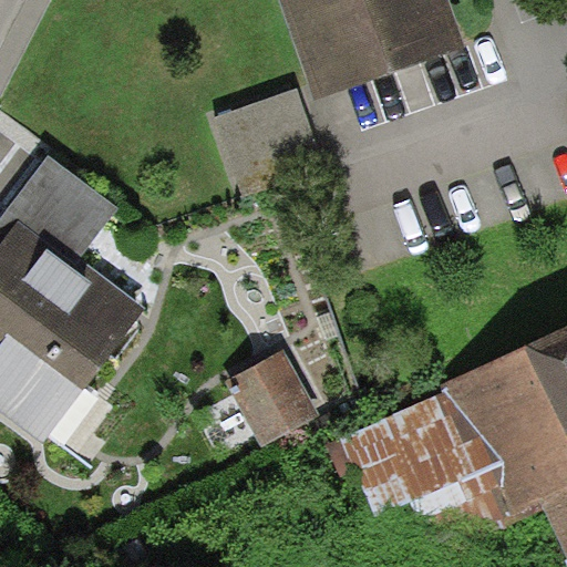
[(450,0),(278,0),(316,105),(468,51),(450,0)]
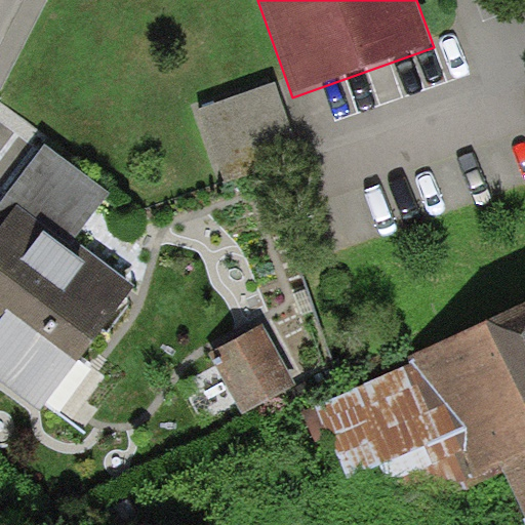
[(200,110),(226,180),(299,154),(273,83),(200,110)]
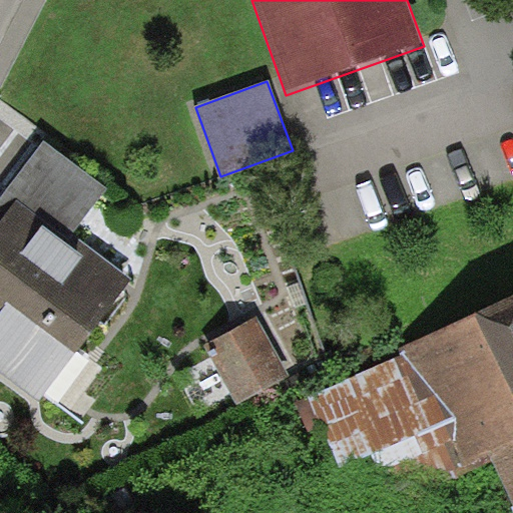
[(0,202),(0,204),(9,211),(16,201),(70,240),(73,235),(108,188),(45,142),(0,202)]
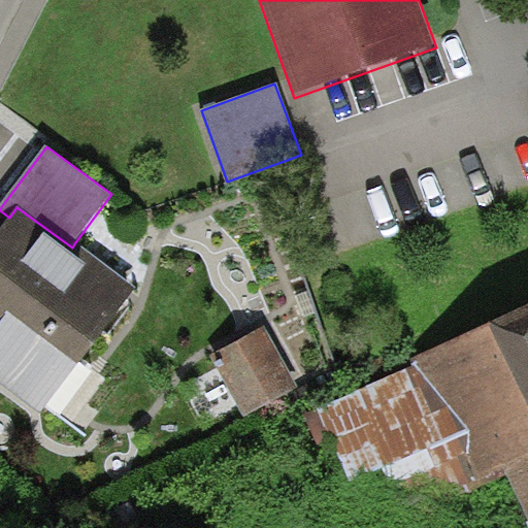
[(72,248),(17,207),(9,218),(0,229),(0,325),(8,315),(77,366),(136,288),(75,242),(72,248)]
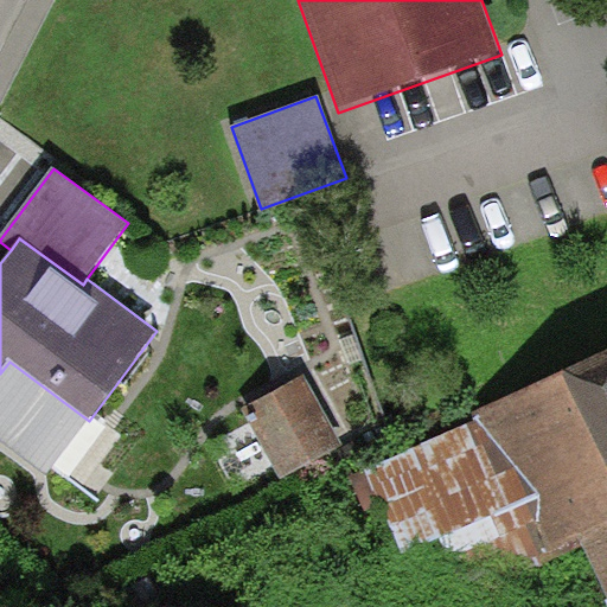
[(606,350),(471,415),(477,421),(537,558),(577,541),(606,601),(606,350)]
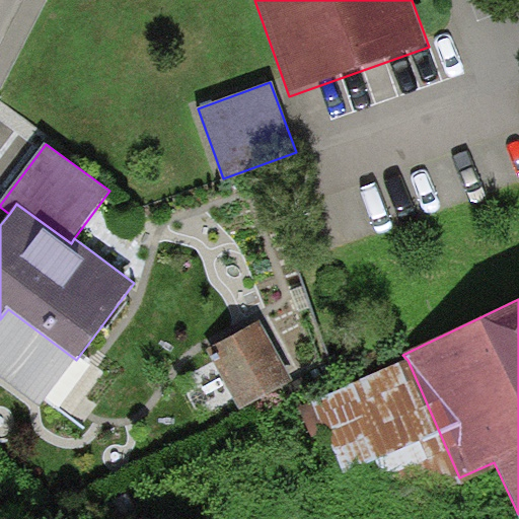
[(293,381),(261,322),(208,351),(240,411),(293,381)]
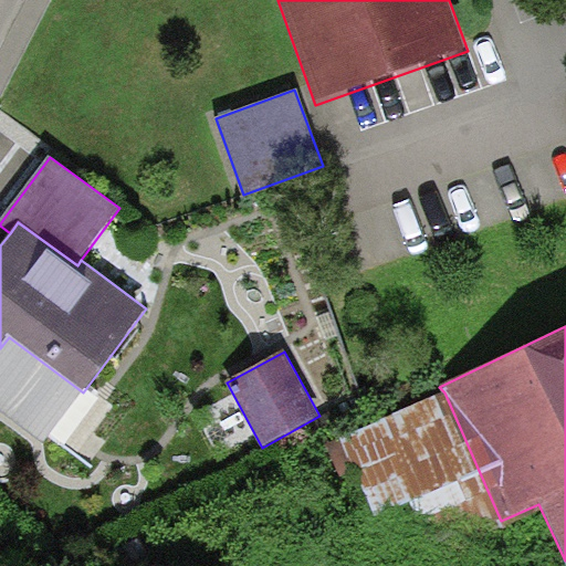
[(501,521),(444,392),(341,438),(374,515),(411,500),(433,549),(501,521)]
